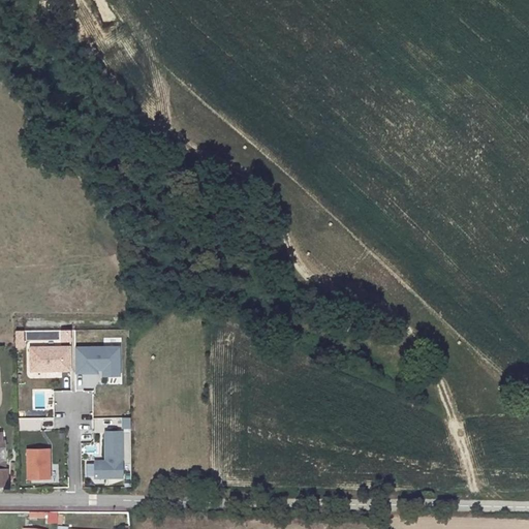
[(28,346),(28,373),(71,373),(71,346),(28,346)]
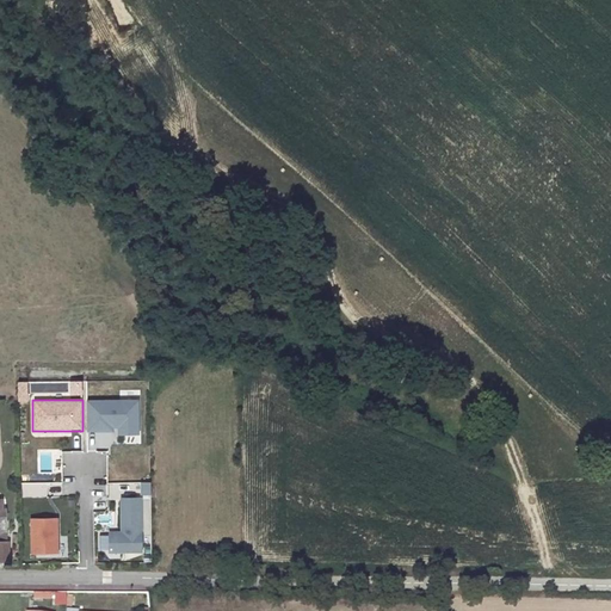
[(87,446),(141,446),(140,400),(86,400),(87,446)]
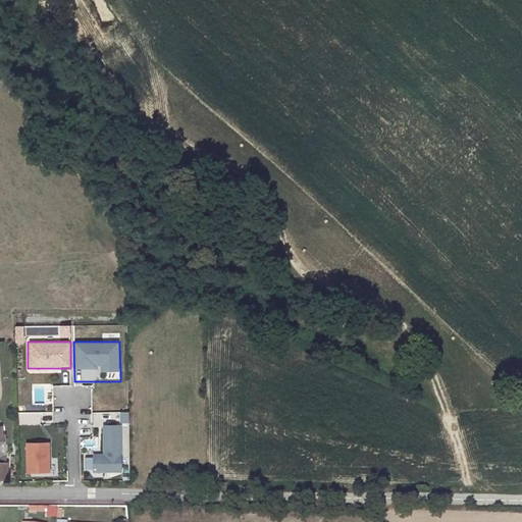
[(0,451),(5,452),(4,436),(8,436),(7,425),(0,425),(0,451)]
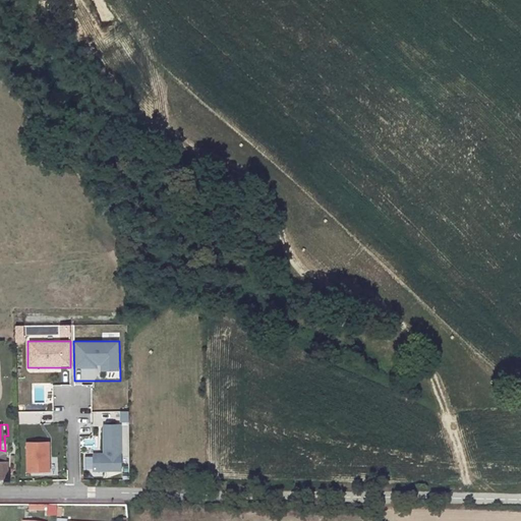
[(121,472),(120,424),(101,424),(102,454),(90,454),(89,472),(121,472)]
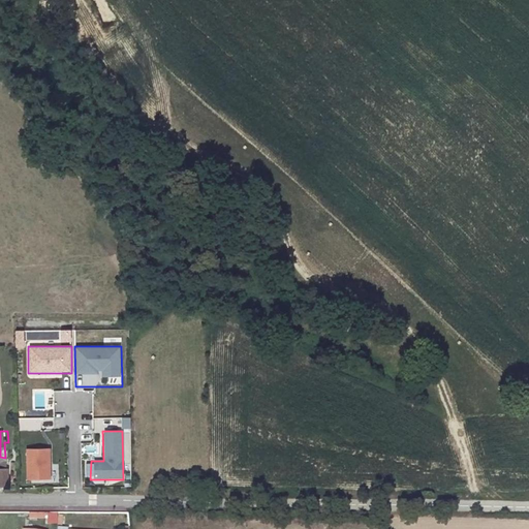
[(26,449),(27,483),(53,481),(51,448),(26,449)]
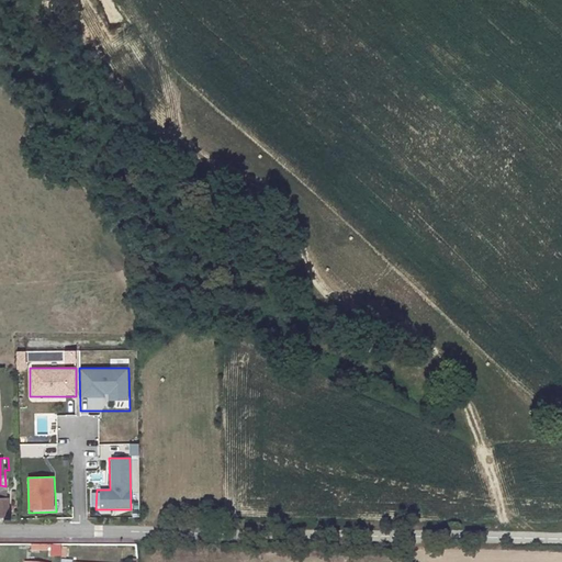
[(0,512),(12,514),(14,495),(9,495),(10,486),(0,485),(0,512)]
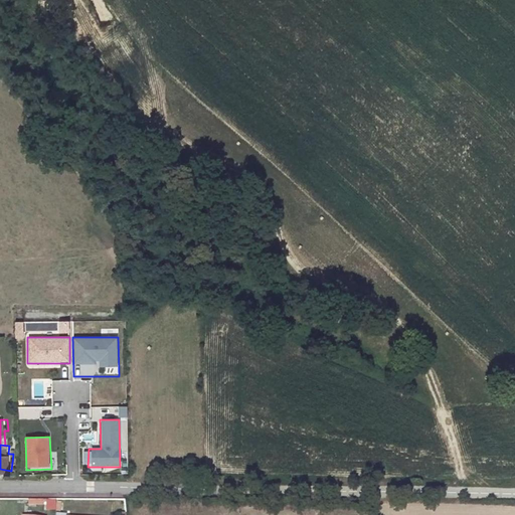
[(55,499),(46,500),(47,510),(56,509),(55,499)]
